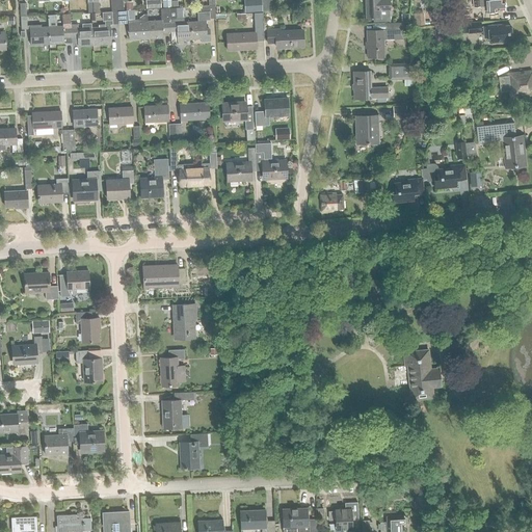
[(272,10),(271,0),(262,0),(263,10),(272,10)]
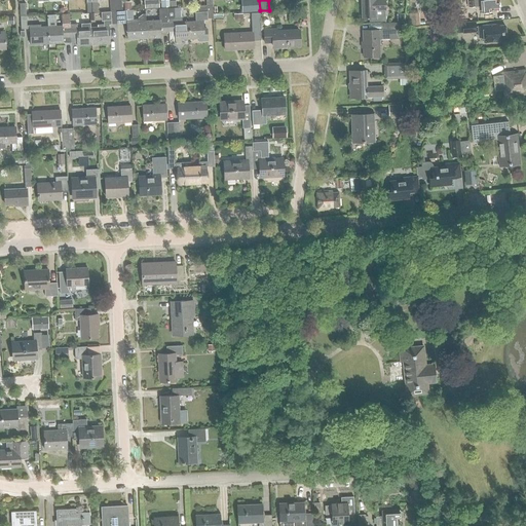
[(385,21),(384,0),(361,0),(363,19),(369,19),(369,22),(385,21)]
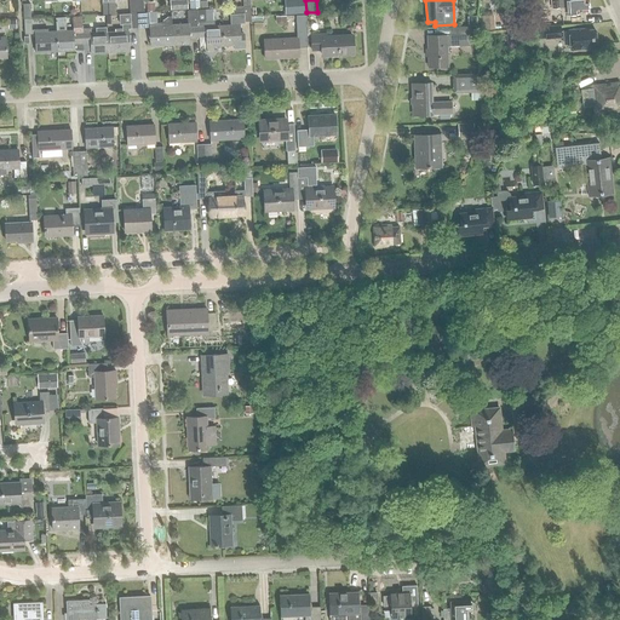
[(506,12),(505,0),(501,0),(495,0),(497,13),(506,12)]
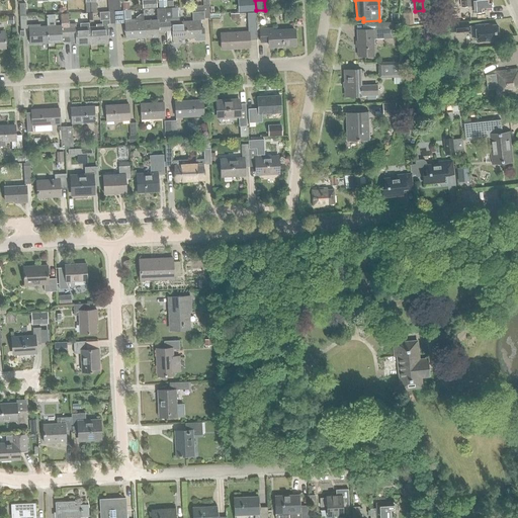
[(459,0),(461,8),(467,7),(473,6),(473,13),(483,12),(483,10),(492,9),(491,0),(489,0),(459,0)]
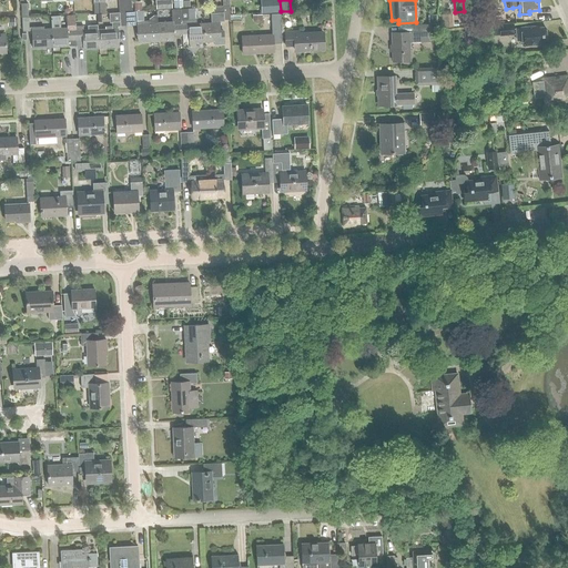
[(264,13),(280,12),(279,1),(263,2),(264,13)]
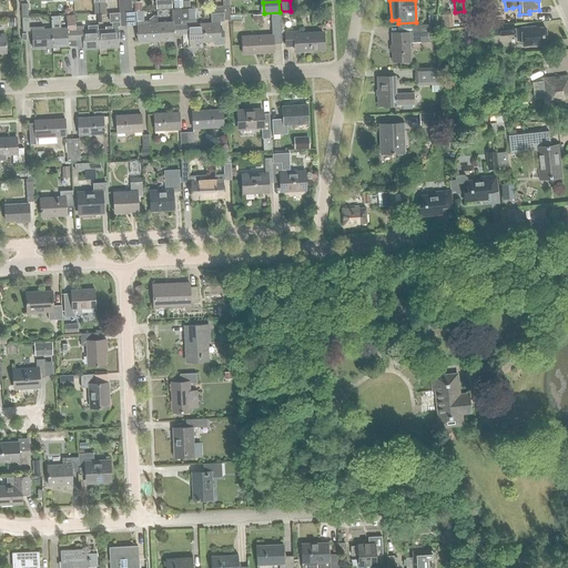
[(203,42),(214,41),(214,44),(224,44),(224,34),(221,34),(220,21),(225,21),(225,20),(231,20),(231,7),(224,7),(224,13),(211,13),(211,23),(202,23),(203,42)]
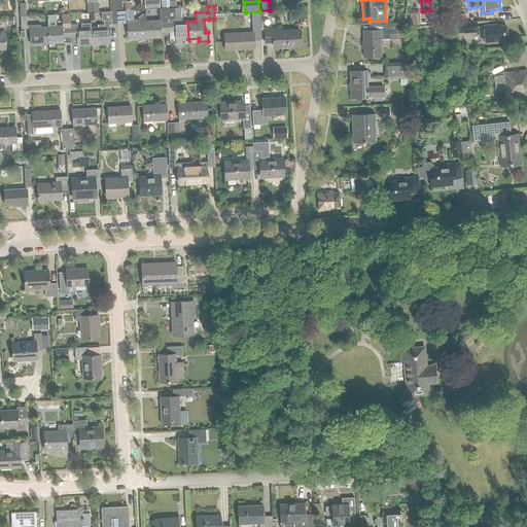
[(168,31),(167,19),(168,19),(168,8),(159,8),(160,21),(145,21),(146,38),(162,37),(162,32),(168,31)]
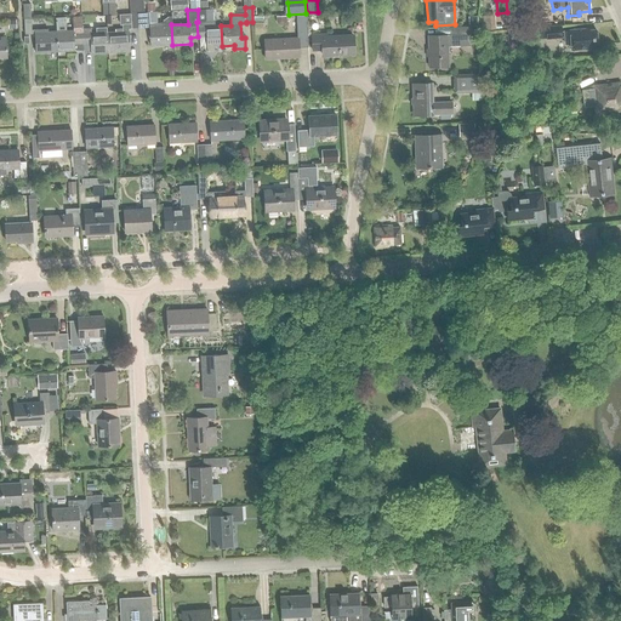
[(164,21),(164,23),(144,23),(144,12),(137,13),(138,28),(149,28),(151,46),(172,45),(171,24),(171,17),(167,17),(164,21)]
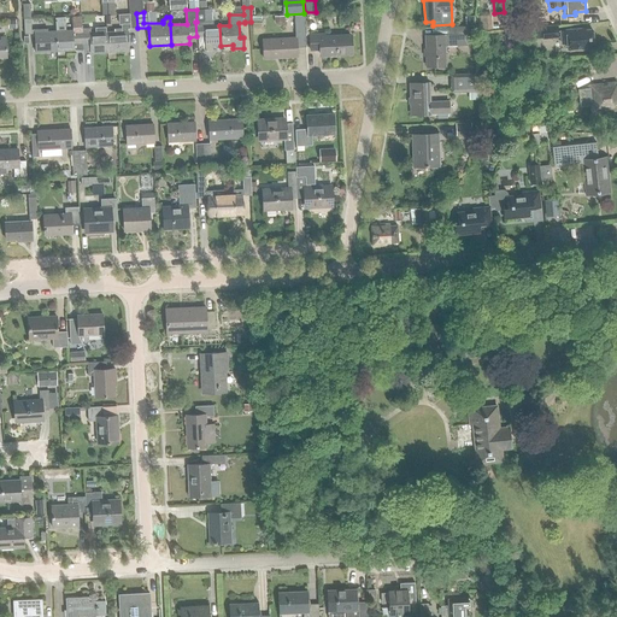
[(264,59),(297,57),(297,48),(306,47),(305,15),(294,16),(295,37),(263,40),(264,59)]
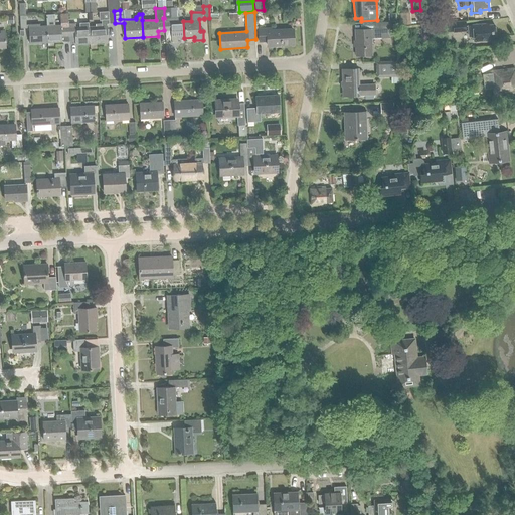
[(410,12),(398,13),(399,25),(411,24),(410,12)]
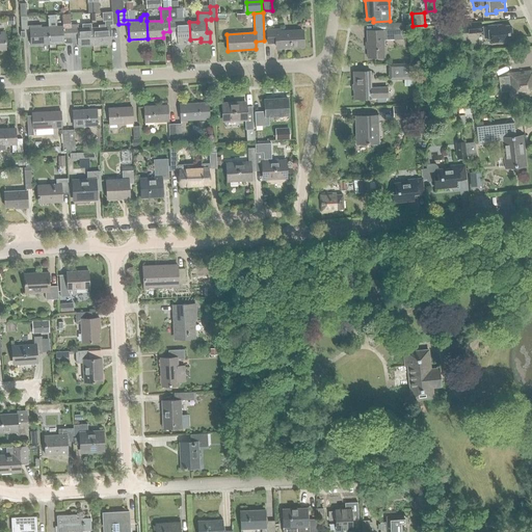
[(62,26),(47,27),(47,45),(72,43),(71,36),(71,25),(70,14),(61,14),(62,26)]
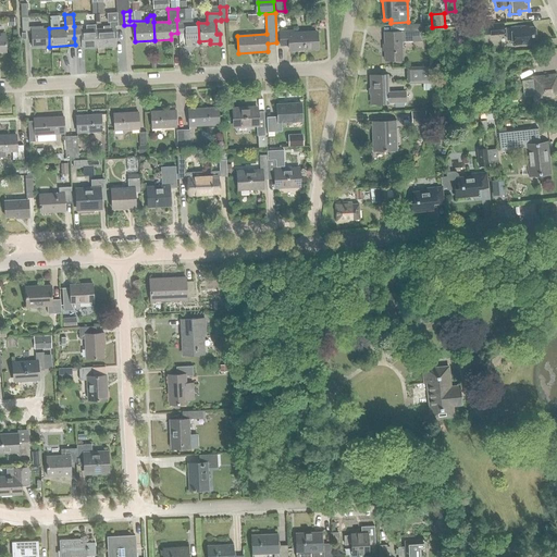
[(27,17),(22,17),(23,31),(31,31),(32,47),(49,47),(49,28),(42,28),(42,26),(28,27),(27,17)]
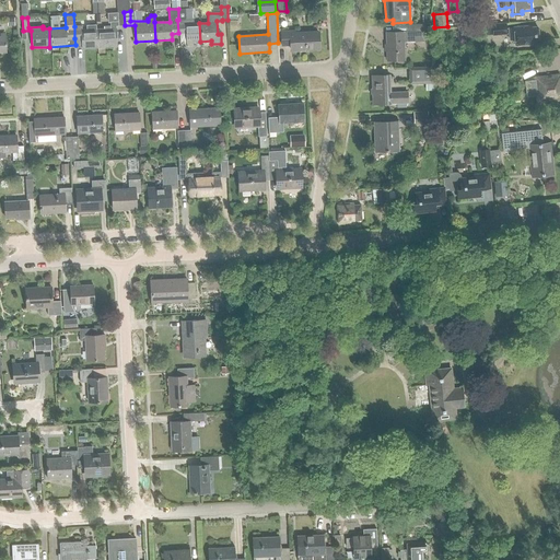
[(178,20),(177,20),(178,33),(186,33),(186,43),(200,42),(199,23),(194,24),(194,20),(178,20)]
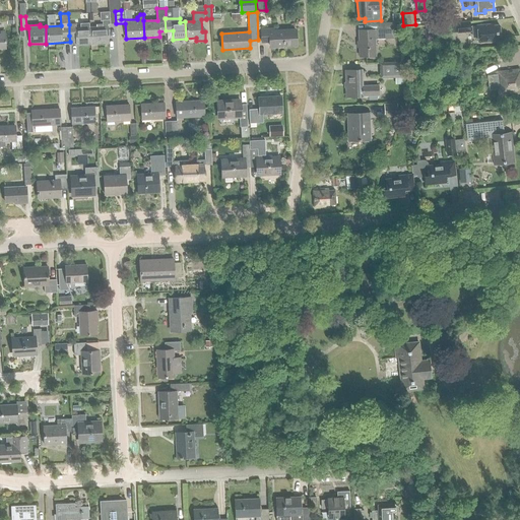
[(96,26),(88,27),(89,44),(109,43),(108,24),(110,24),(110,23),(110,19),(103,20),(103,24),(96,24),(96,26)]
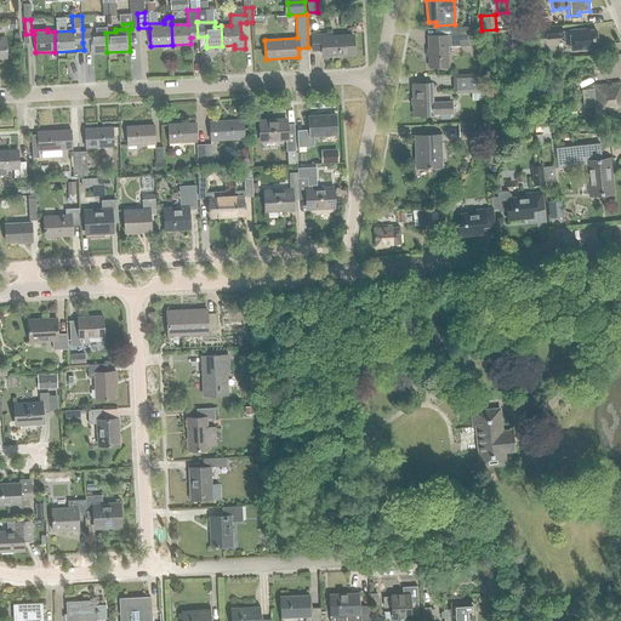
[(562,36),(562,24),(546,26),(546,38),(562,36)]
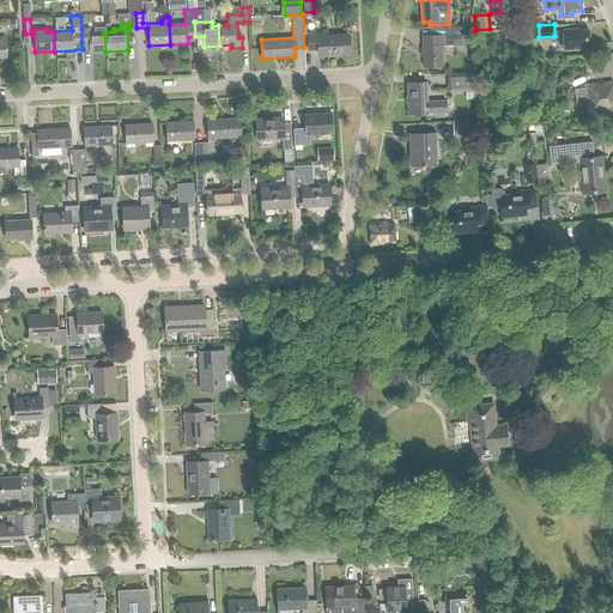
[(463,44),(462,26),(443,28),(444,35),(423,35),(424,67),(442,66),(441,46),(463,44)]
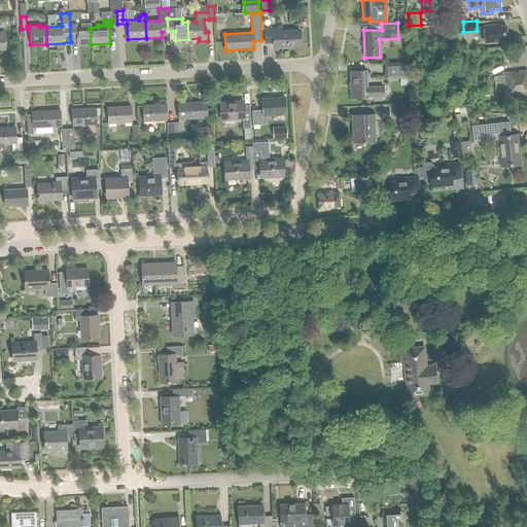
[(91,44),(90,28),(77,28),(77,24),(70,25),(70,36),(76,36),(77,45),(91,44)]
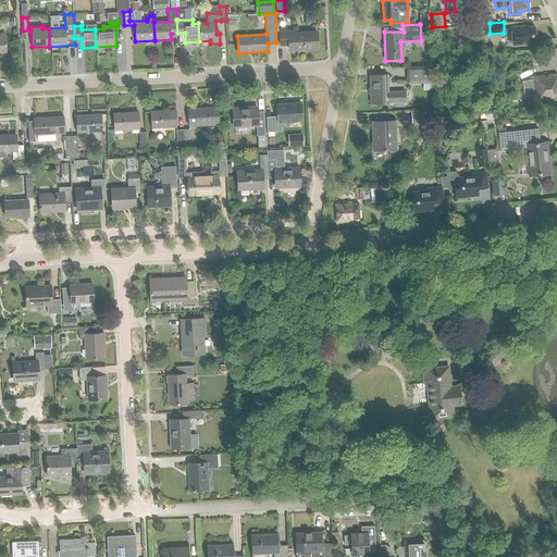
[(534,26),(519,28),(519,26),(511,27),(506,28),(507,38),(511,38),(512,45),(520,44),(520,45),(535,42),(534,26)]
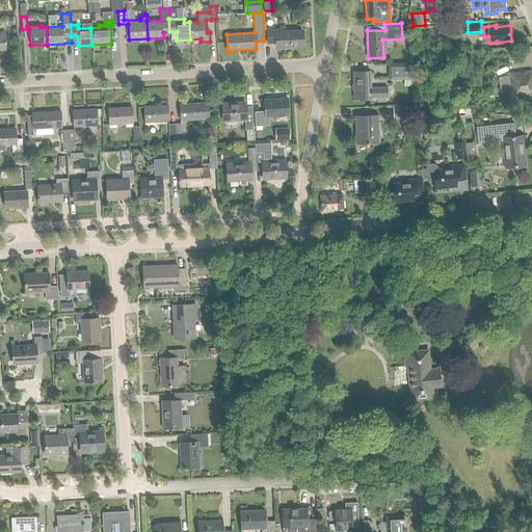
[(280,29),(266,30),(267,44),(276,43),(276,48),(302,47),(301,30),(281,31),(280,29)]
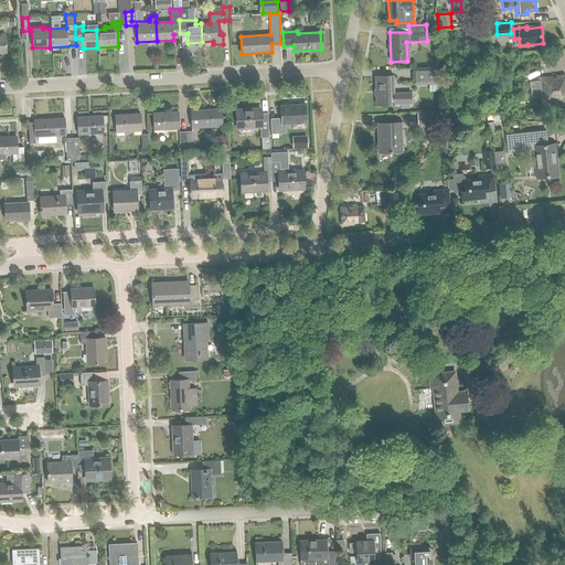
[(415,84),(436,83),(435,67),(415,68),(415,84)]
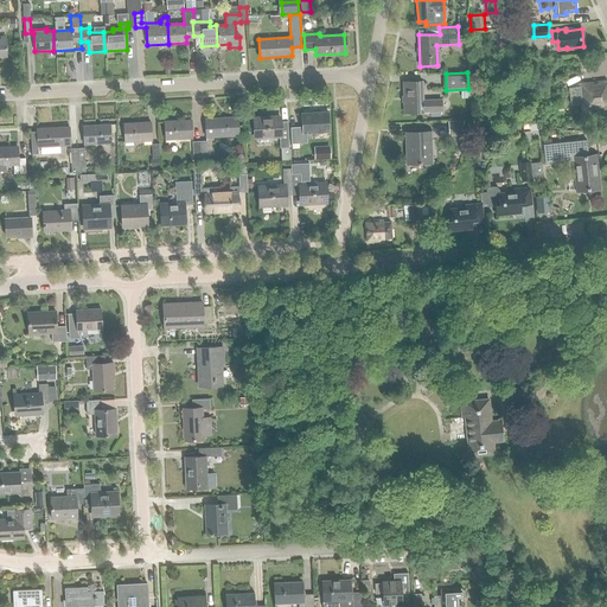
[(442,112),(441,98),(422,100),(422,81),(403,82),(404,114),(423,113),(423,112),(430,112),(430,114),(432,115),(439,115),(440,114),(440,112),(442,112)]
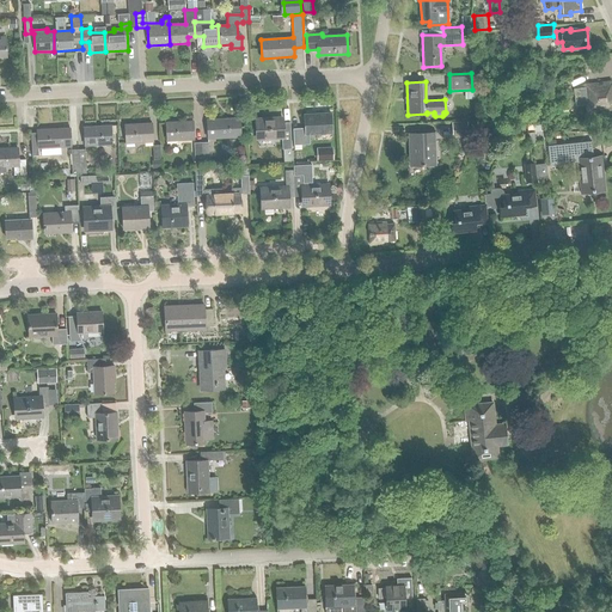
[(611,92),(611,81),(583,84),(585,89),(574,90),(576,105),(586,104),(587,114),(610,111),(610,110),(611,110),(611,92)]
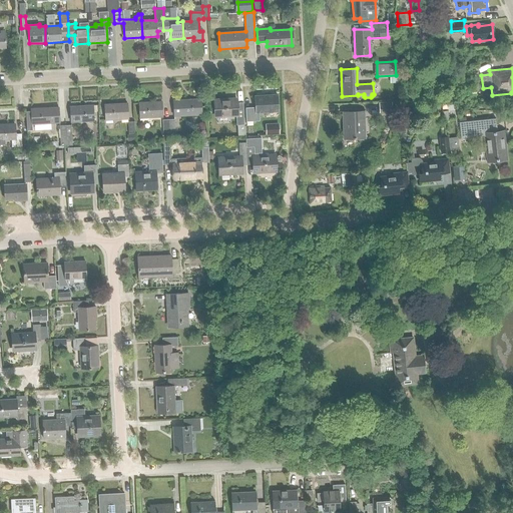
[(278,111),(277,95),(254,96),(255,108),(245,109),(246,121),(260,120),(259,112),(278,111)]
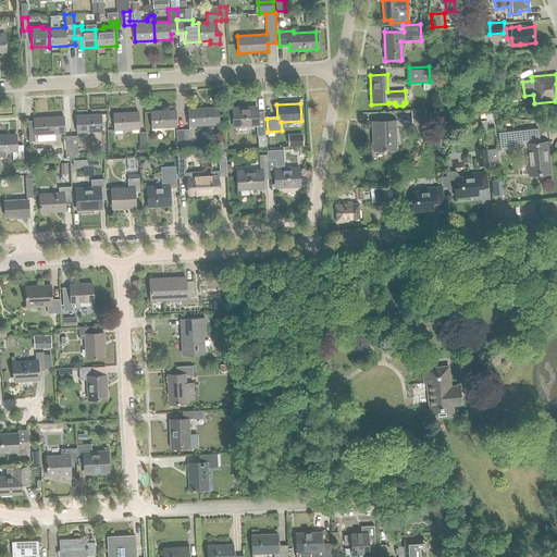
[(264,135),(263,112),(256,112),(256,106),(234,107),(235,126),(257,125),(257,136),(264,135)]
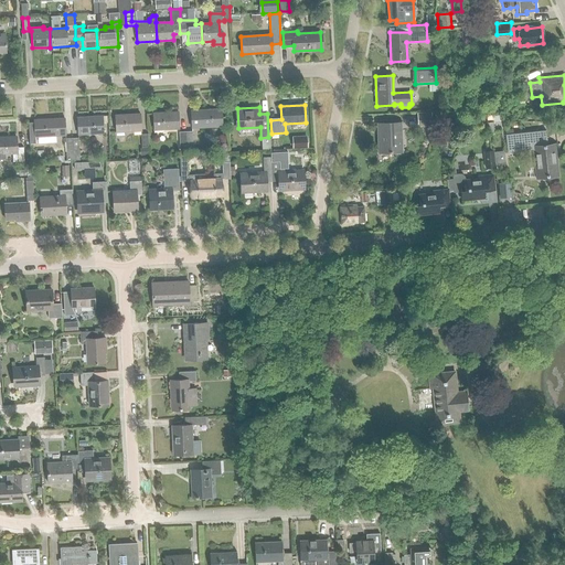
[(222,126),(221,109),(191,110),(192,128),(222,126)]
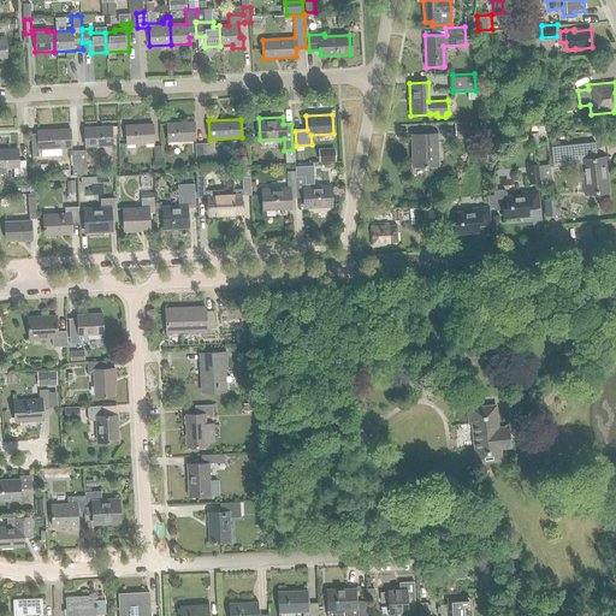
[(195,140),(194,122),(166,123),(167,142),(195,140)]
